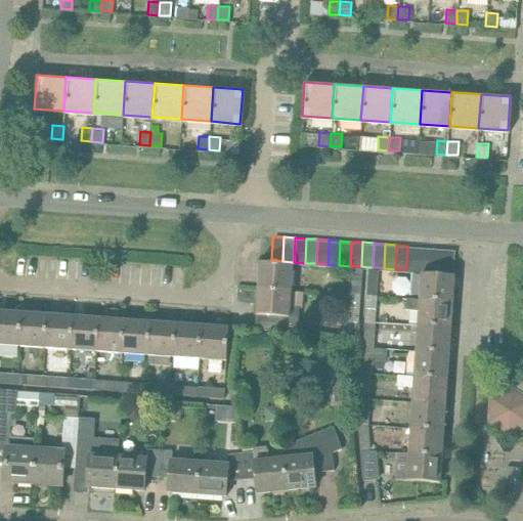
[(406,269),(418,270),(419,246),(407,246),(406,269)]
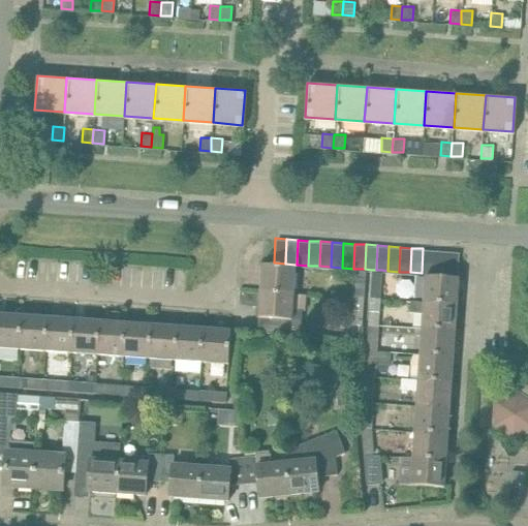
[(422,273),(424,273),(432,274),(434,249),(423,248),(422,273)]
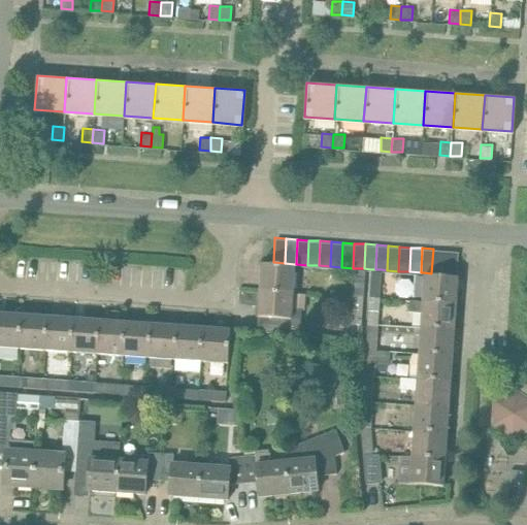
[(433,249),(431,273),(442,274),(445,250),(433,249)]
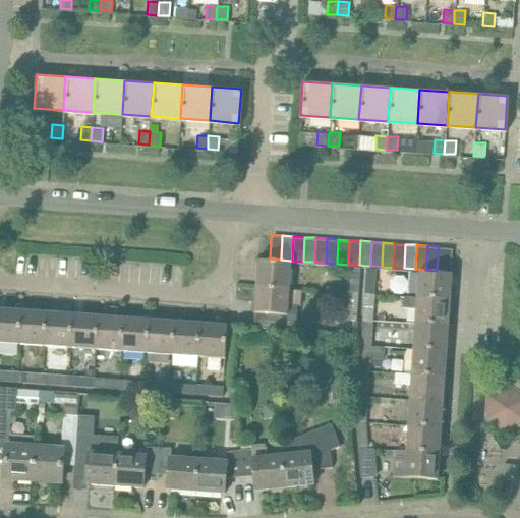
[(439,246),(437,271),(450,272),(452,247),(439,246)]
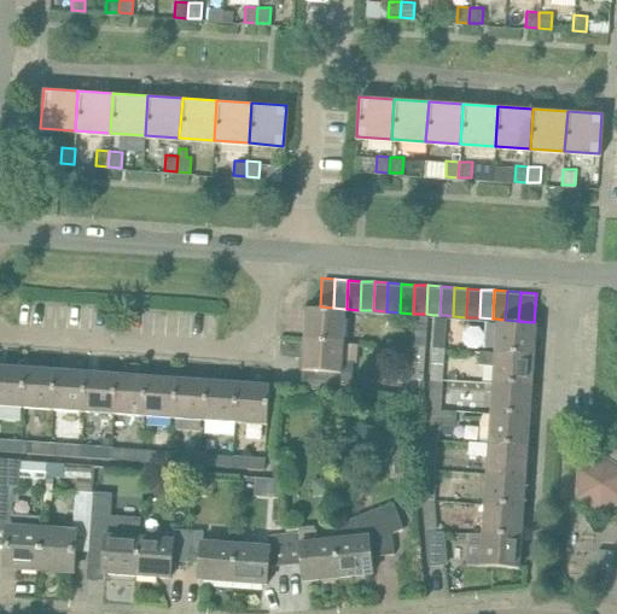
[(344,309),(333,308),(320,307),(306,307),(303,337),(342,339),(344,309)]
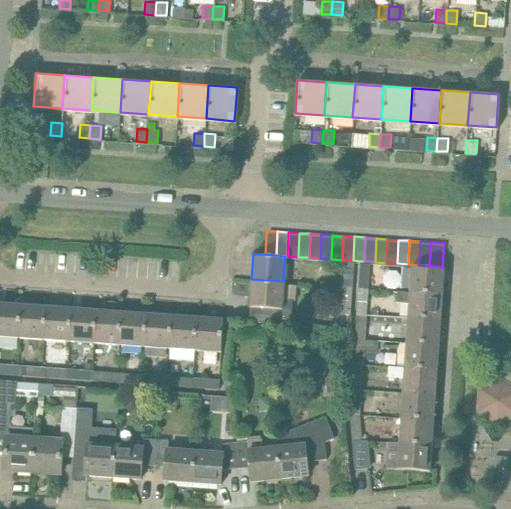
[(343,260),(342,285),(352,286),(353,260),(343,260)]
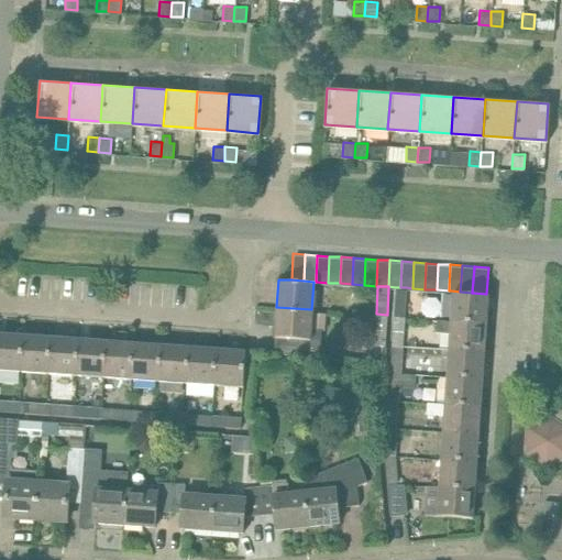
[(404,316),(406,287),(400,287),(395,287),(393,316),(404,316)]
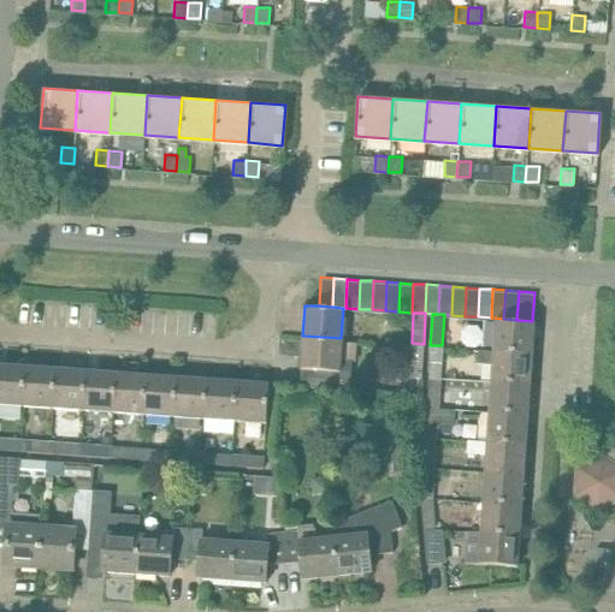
[(516,320),(503,319),(494,318),(491,349),(477,348),(477,349),(531,352),(533,321),(532,321),(516,320)]
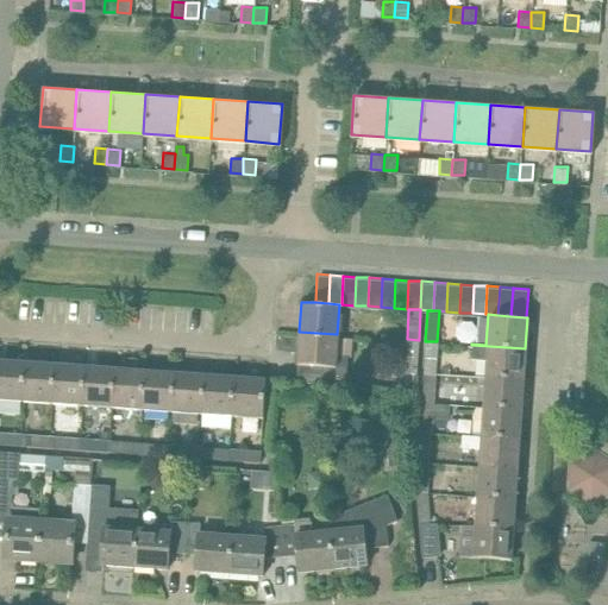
[(337,334),(299,332),(296,380),(325,382),(326,376),(345,377),(346,355),(336,354),(337,334)]
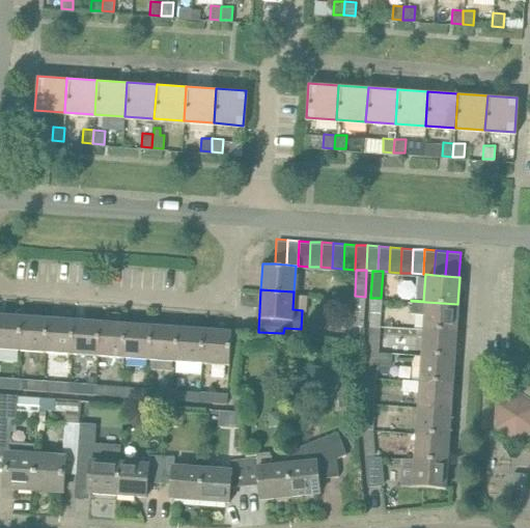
[(363,325),(365,297),(355,296),(353,324),(363,325)]
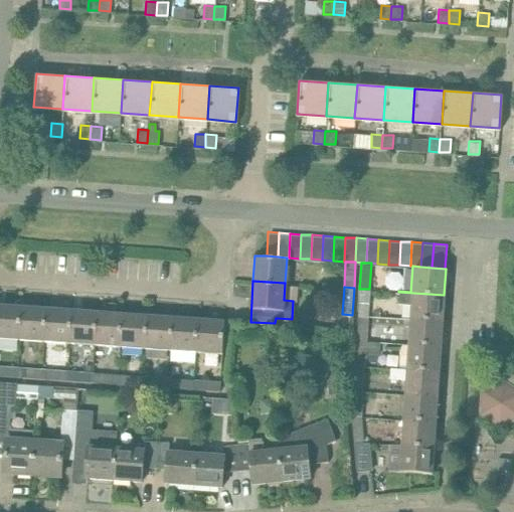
[(359,289),(357,314),(367,315),(369,289),(359,289)]
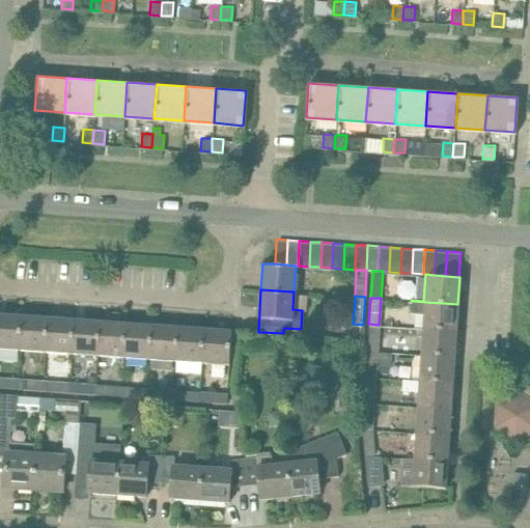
[(456,330),(457,304),(411,301),(411,311),(423,312),(422,328),(456,330)]
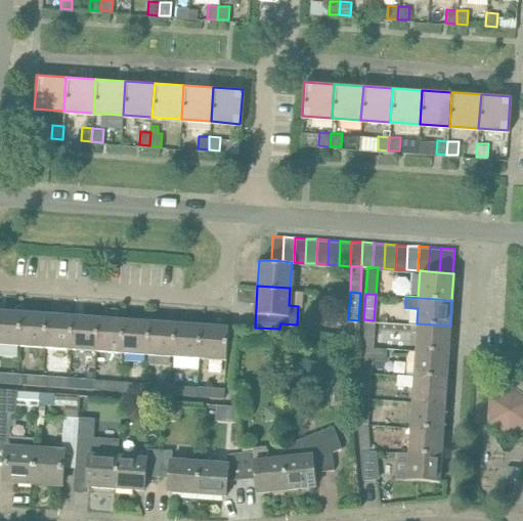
[(0,341),(18,343),(22,310),(0,308),(0,341)]
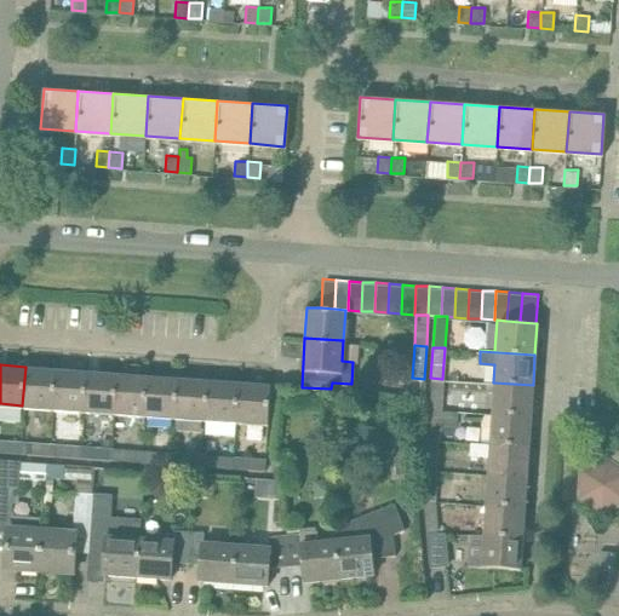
[(53,408),(56,369),(26,367),(22,406),(53,408)]
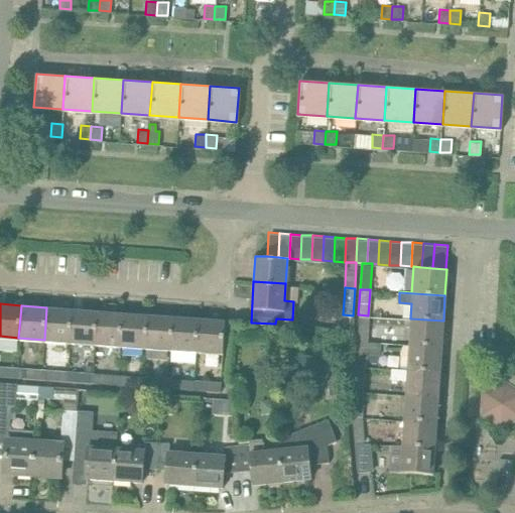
[(70,342),(72,309),(46,307),(44,340),(70,342)]
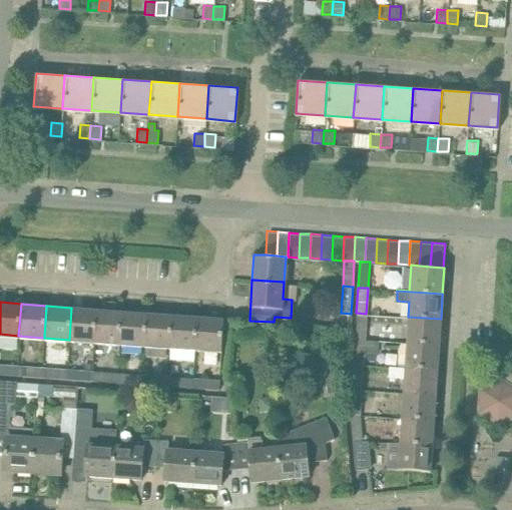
[(69,340),(94,342),(96,310),(71,308),(69,340)]
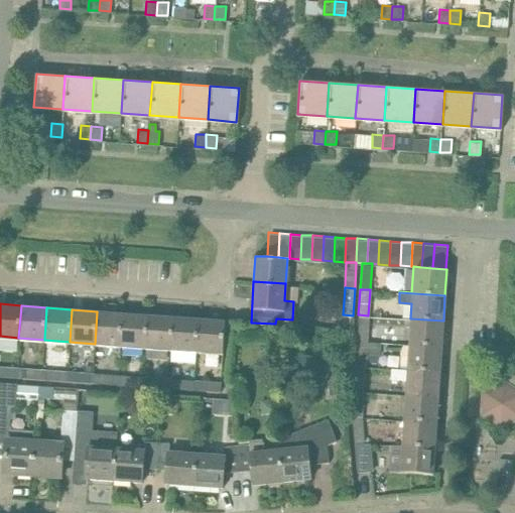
[(121,345),(123,312),(97,311),(95,344),(121,345)]
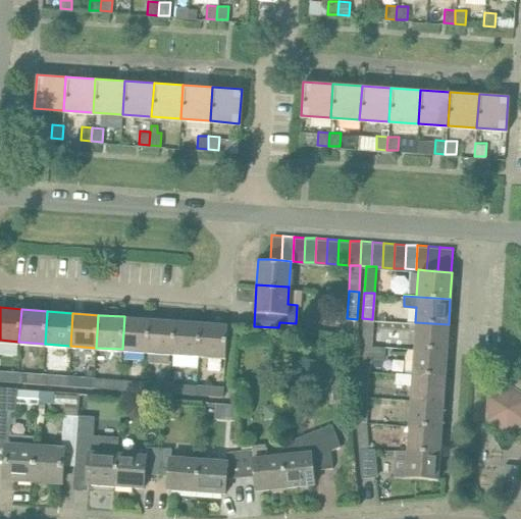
[(150,318),(124,316),(122,349),(148,351),(150,318)]
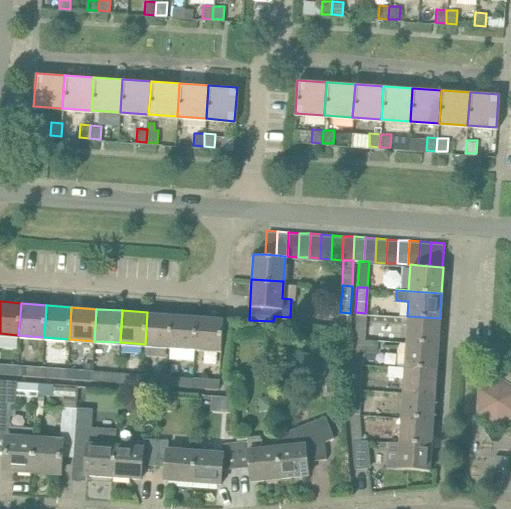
[(170,346),(172,314),(147,312),(145,344),(170,346)]
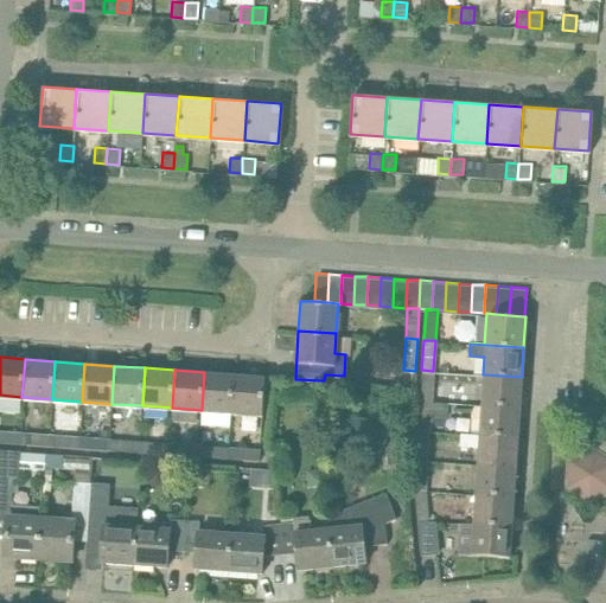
[(421,370),(420,399),(432,401),(433,371),(421,370)]
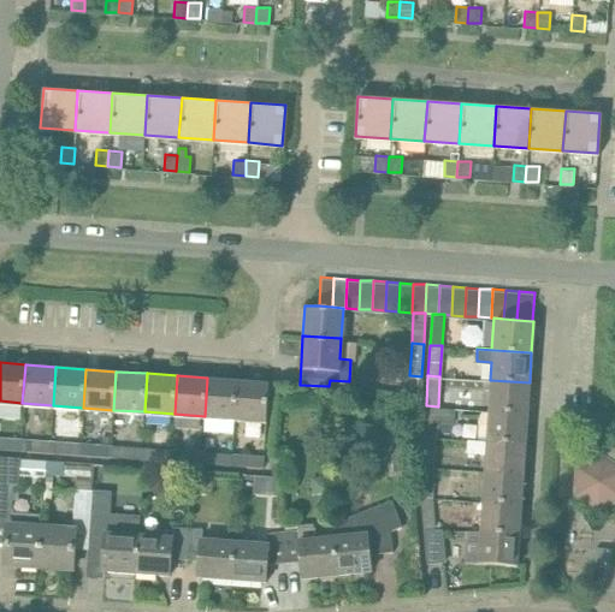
[(205,416),(240,419),(242,380),(207,378),(205,416)]
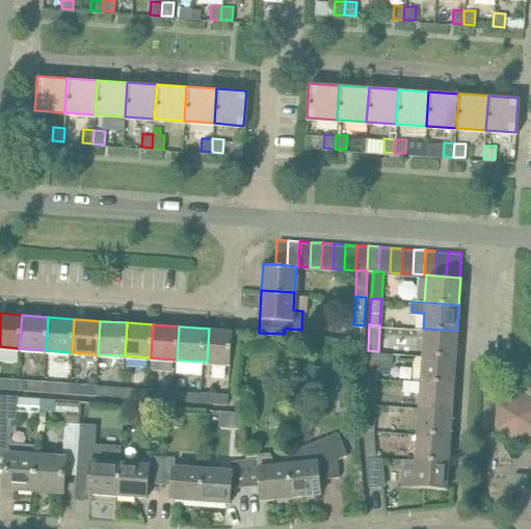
[(232,331),(209,328),(207,362),(230,364),(232,331)]
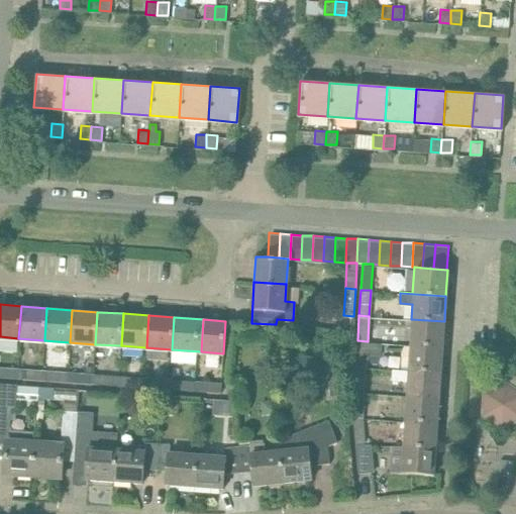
[(411,319),(409,343),(442,346),(444,321),(411,319)]
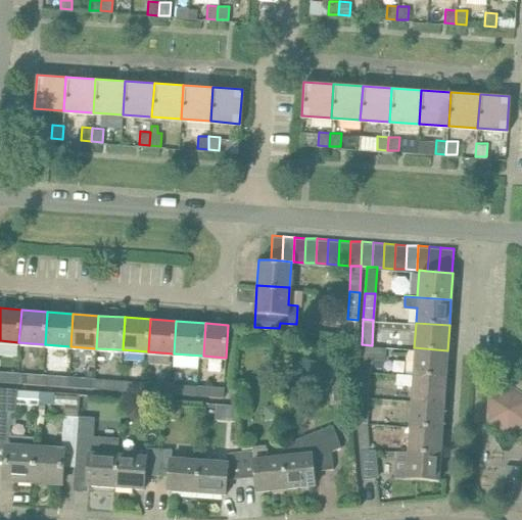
[(385,346),(372,345),(362,344),(360,371),(370,372),(371,358),(385,359),(385,346)]
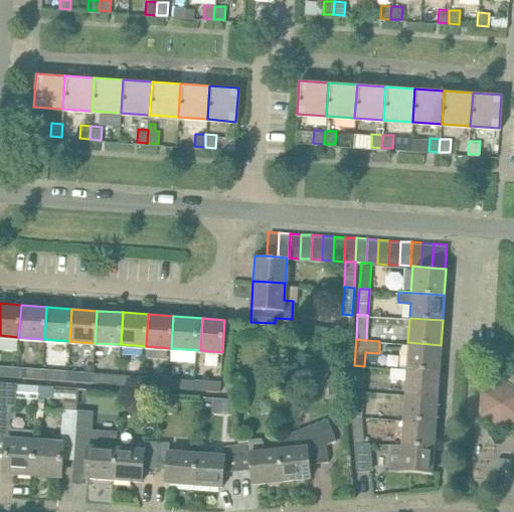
[(439,371),(441,345),(407,342),(405,369),(439,371)]
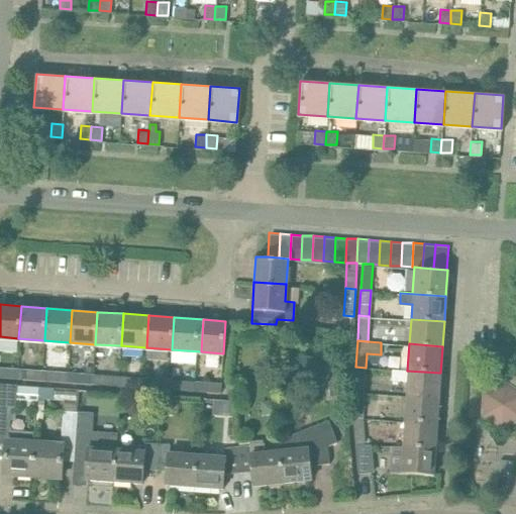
[(16,368),(0,366),(0,375),(16,377),(16,368)]
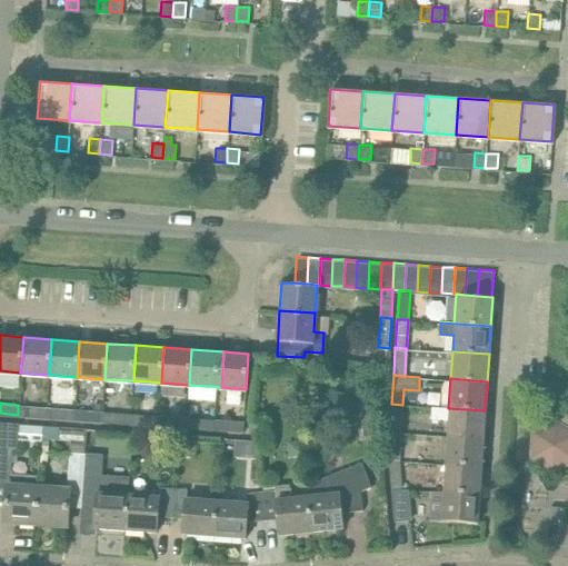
[(400,433),(402,405),(391,404),(389,432),(400,433)]
